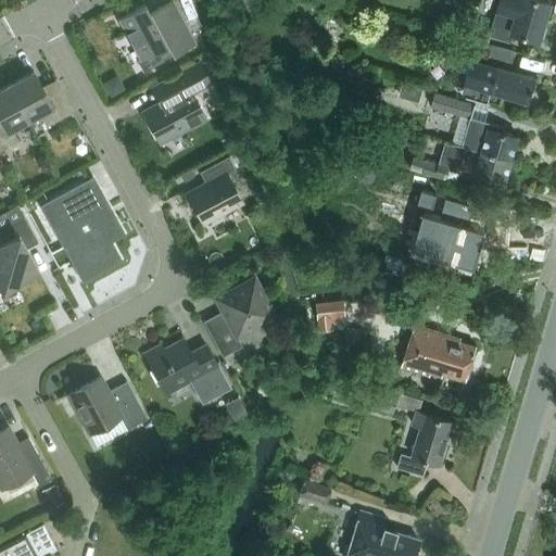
[(122,28),(139,59),(136,61),(142,72),(163,61),(162,60),(172,55),(172,57),(196,43),(172,0),(156,9),(159,12),(151,16),(144,4),(126,14),(122,28)]
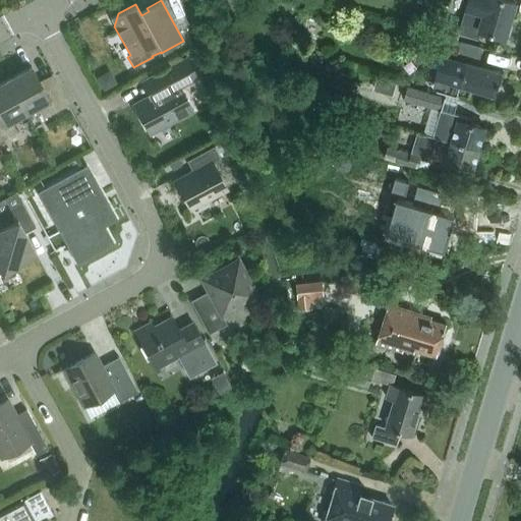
[(507,34),(509,35),(512,24),(510,24),(516,2),(511,0),(468,0),(460,32),(478,38),(481,31),(506,38),(507,34)]
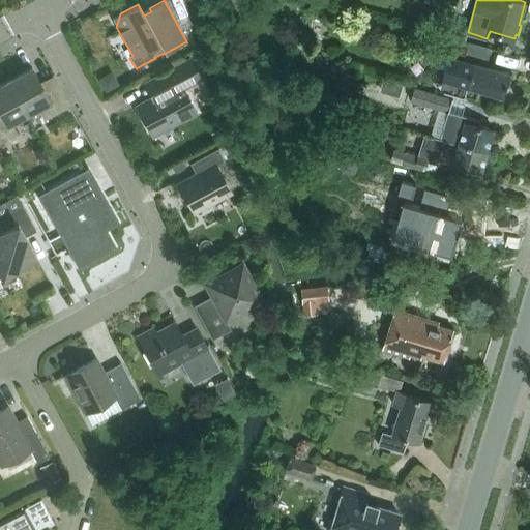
[(444,38),(440,52),(451,56),(455,57),(464,59),(468,46),(444,38)]
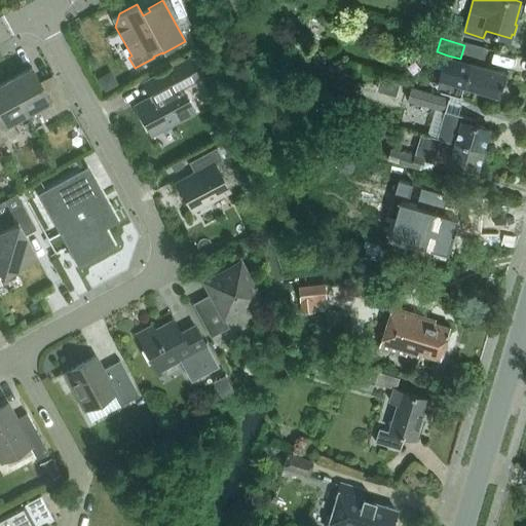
[(448,55),(438,89),(461,97),(462,95),(474,98),(477,88),(501,96),(509,73),(472,62),(460,59),(452,57),(448,55)]
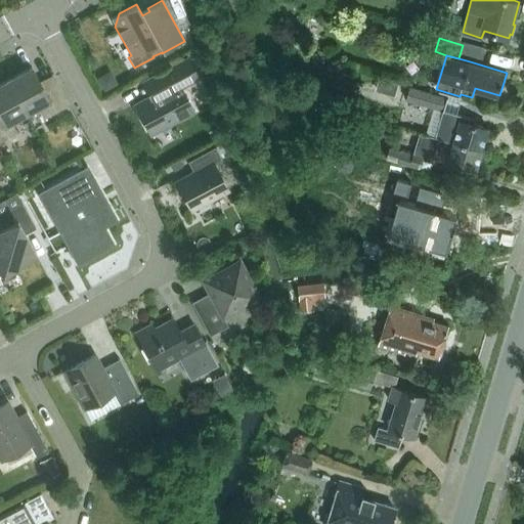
[(149,97),(134,105),(150,135),(192,112),(177,83),(195,74),(187,58),(141,83),(149,97)]
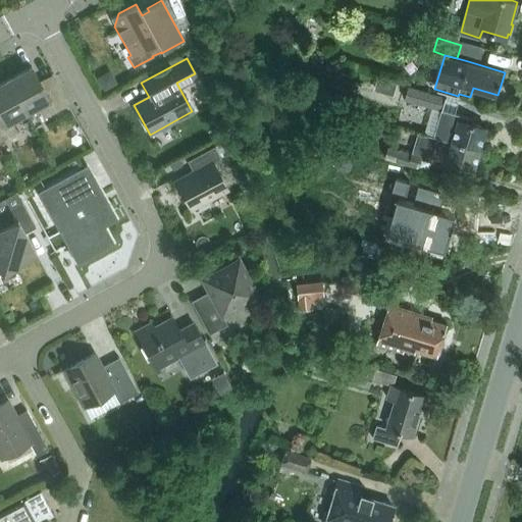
[(7,80),(25,113),(37,107),(43,118),(67,105),(55,82),(42,88),(31,67),(7,80)]
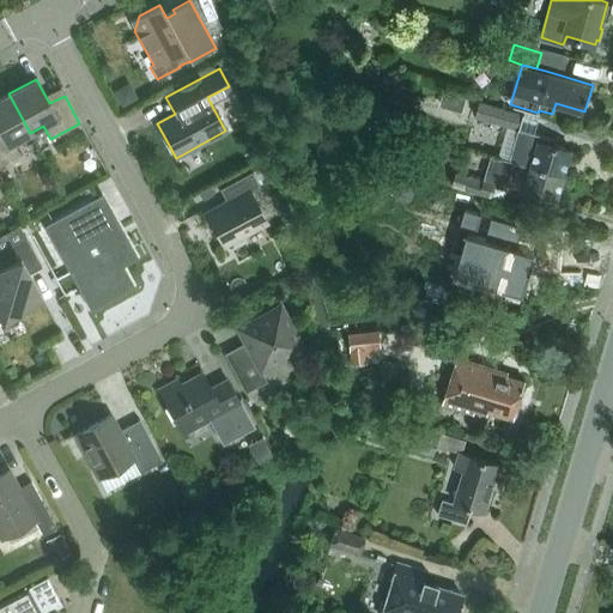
[(0,167),(19,156),(12,143),(30,133),(8,93),(0,97),(0,167)]
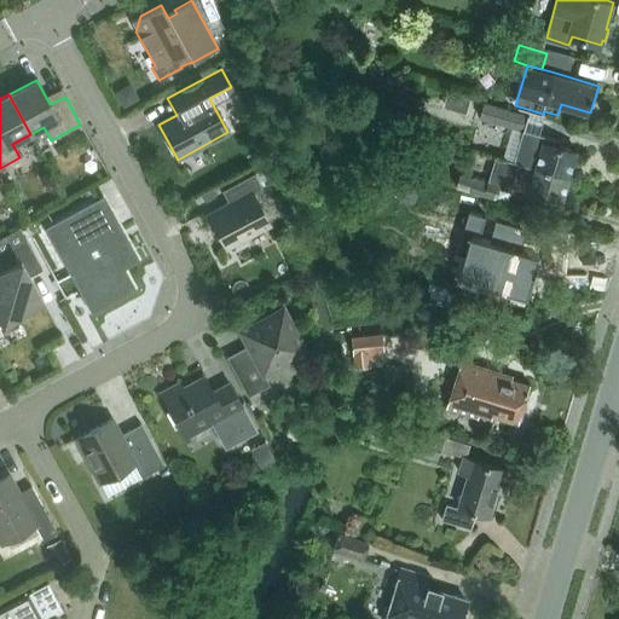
[(514,128),(505,160),(571,178),(578,152),(556,146),(557,142),(562,143),(562,142),(526,131),(530,116),(485,103),(480,119),(514,128)]
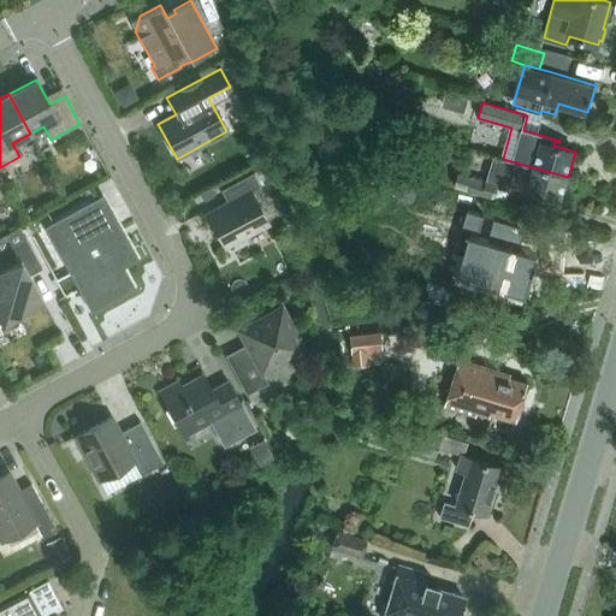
[(560,202),(568,177),(503,159),(493,155),(486,179),(472,176),(472,177),(458,172),(455,187),(492,197),(497,184),(560,202)]
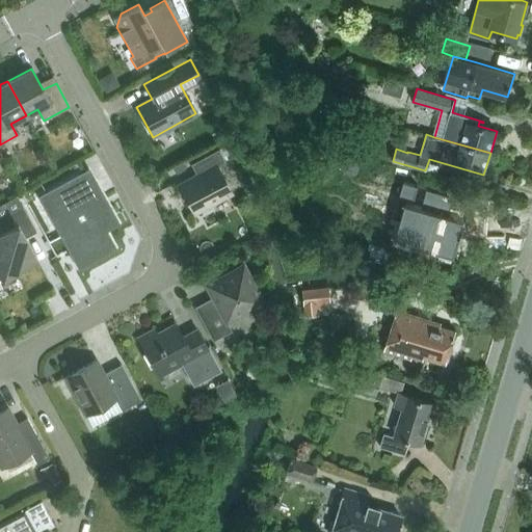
[(216,167),(225,163),(218,150),(194,162),(200,171),(198,176),(179,186),(193,213),(230,193),(216,167)]
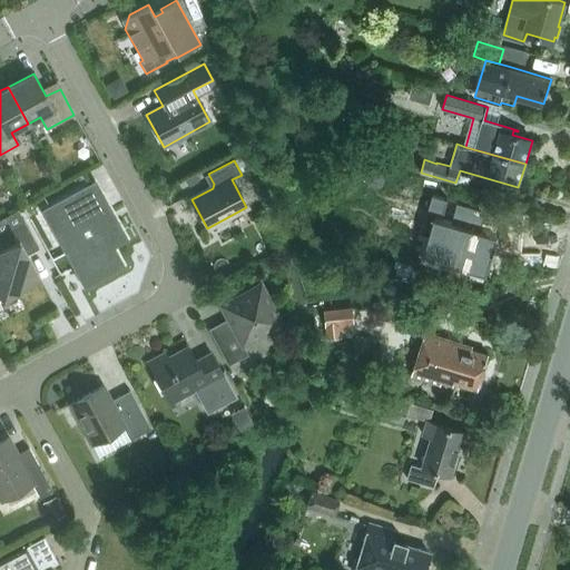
[(370,173),(367,180),(371,185),(377,187),(382,185),(384,177),(382,172),(375,169),(370,173)]
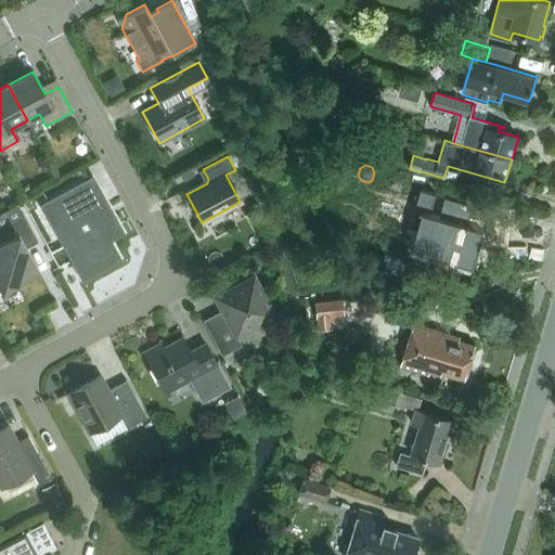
[(110,241),(123,233),(92,178),(47,203),(68,243),(63,245),(81,281),(93,274),(93,273),(119,259),(110,241)]
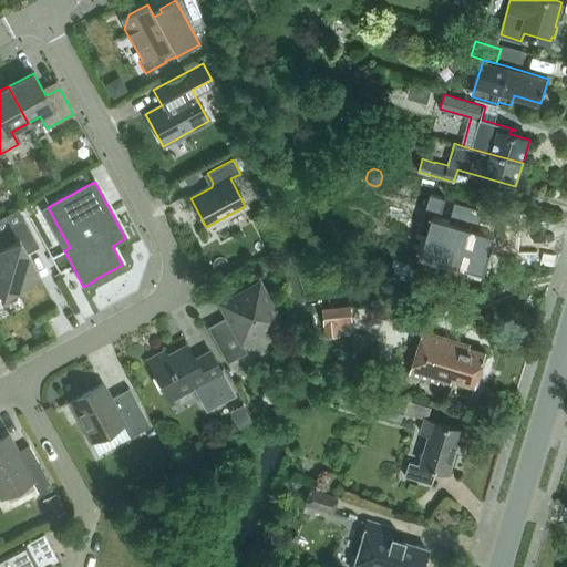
[(431,194),(426,208),(441,213),(445,198),(431,194)]
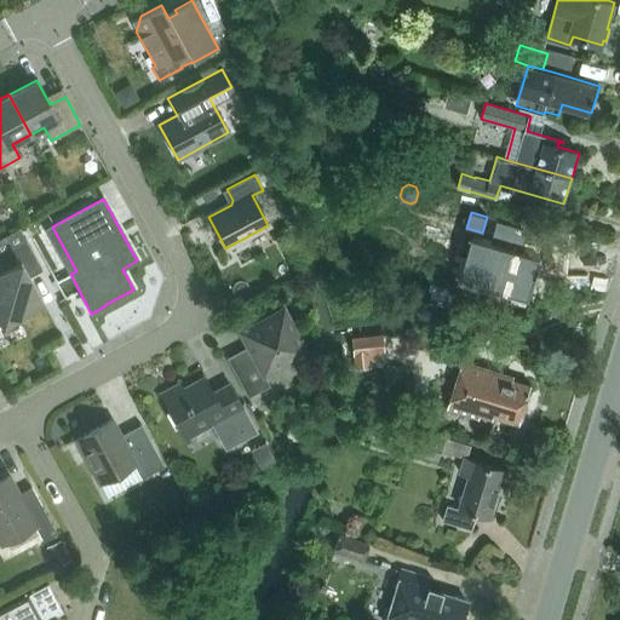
[(498,220),(494,236),(517,242),(522,227),(498,220)]
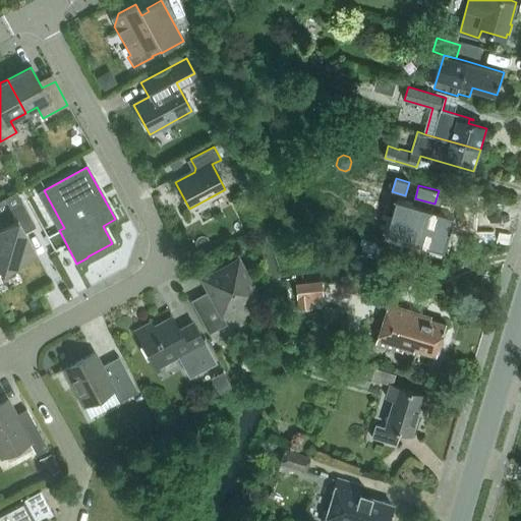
[(454,215),(399,198),(389,233),(444,249),(454,215)]
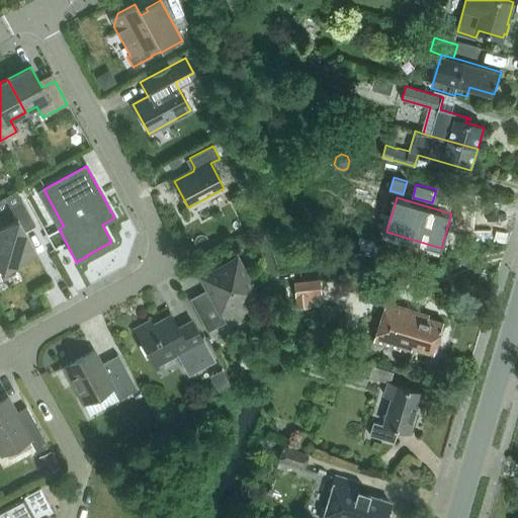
[(12,266),(35,254),(23,232),(34,226),(22,203),(0,214),(0,219),(3,226),(0,228),(0,257),(6,254),(12,266)]
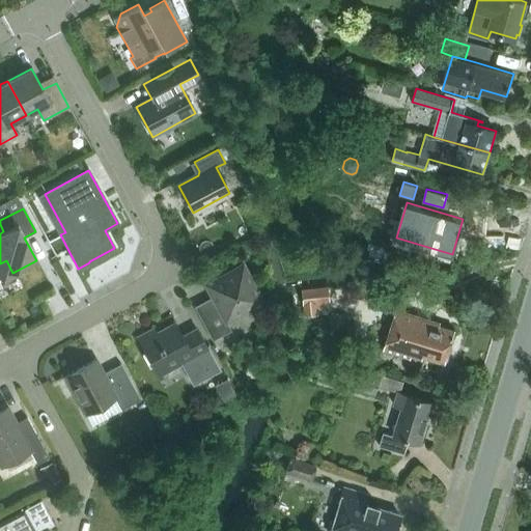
[(225,322),(261,302),(242,264),(204,284),(216,304),(197,314),(212,340),(230,331),(225,322)]
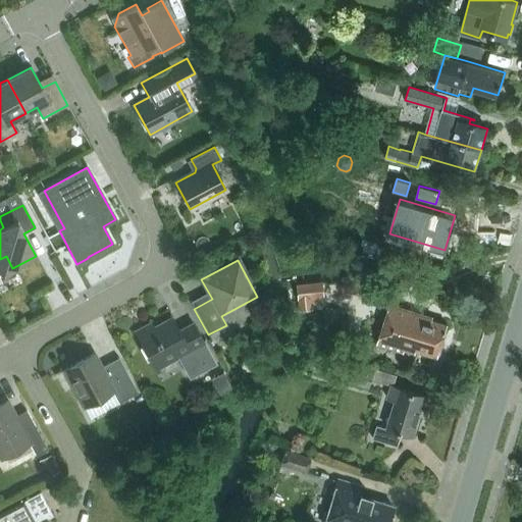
[(323,300),(322,283),(296,286),(298,312),(312,311),(312,301),(323,300)]
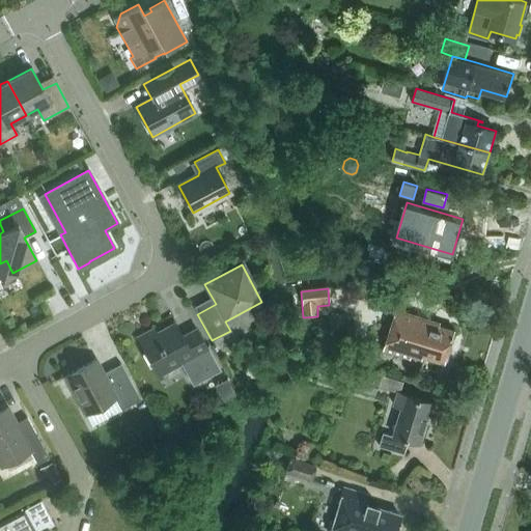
[(445,362),(454,331),(421,320),(422,317),(396,310),(384,350),(410,358),(412,352),(445,362)]
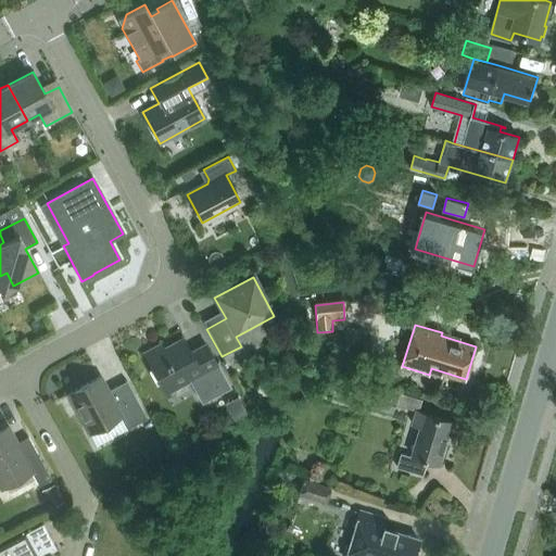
[(167,397),(218,369),(205,344),(190,352),(182,338),(163,349),(161,344),(143,353),(167,397)]
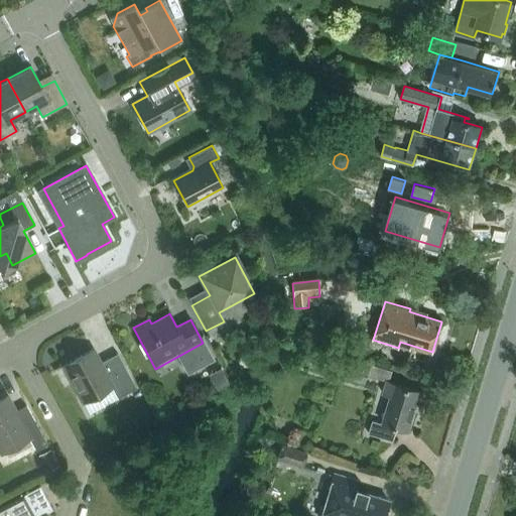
[(117,398),(135,389),(117,354),(99,363),(92,350),(63,366),(83,402),(111,387),(117,398)]
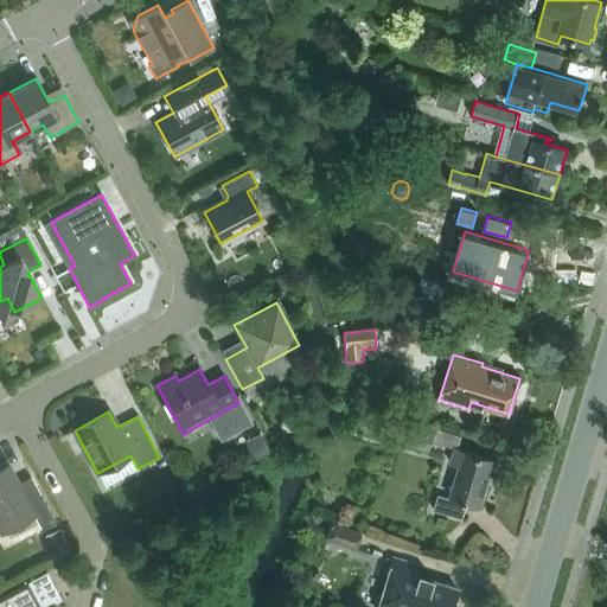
[(436,430),(413,423),(407,443),(430,451),(436,430)]
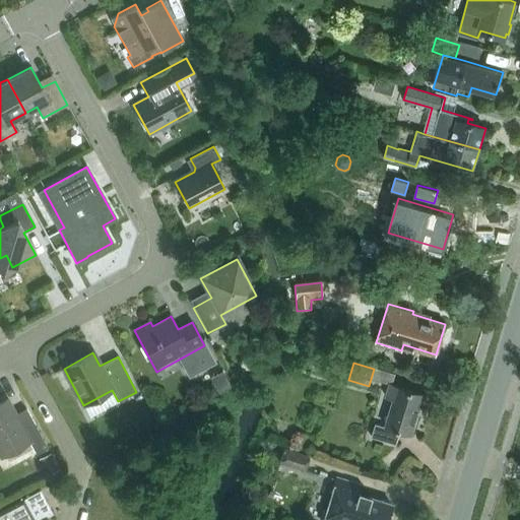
[(218,374),(210,378),(218,392),(230,386),(223,374),(219,376),(218,374)]
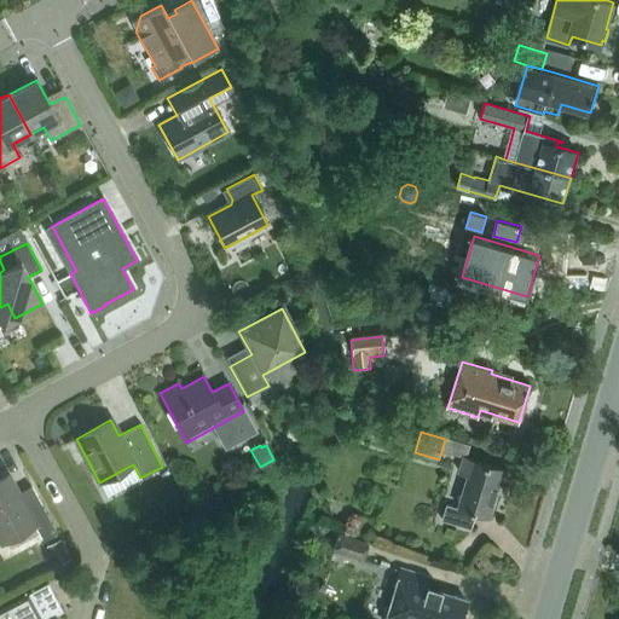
[(469,475),(460,508),(447,504),(443,520),(473,530),(478,513),(491,516),(505,469),(464,456),(460,472),(469,475)]
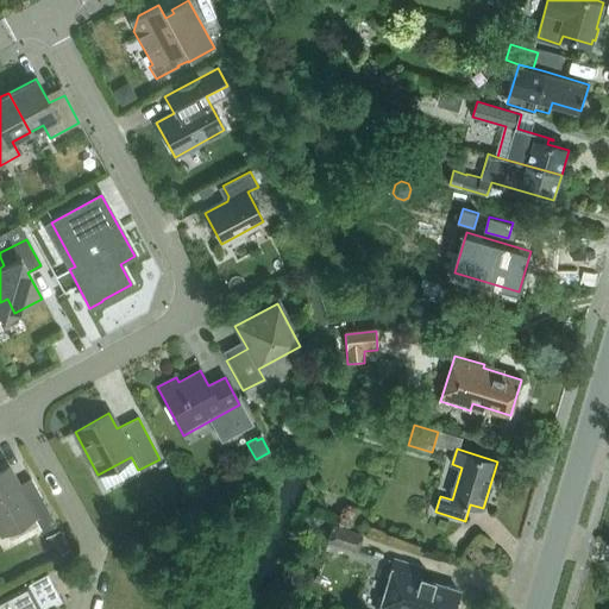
[(42,532),(55,525),(42,498),(29,506),(8,468),(0,471),(0,534),(0,535),(33,518),(42,532)]
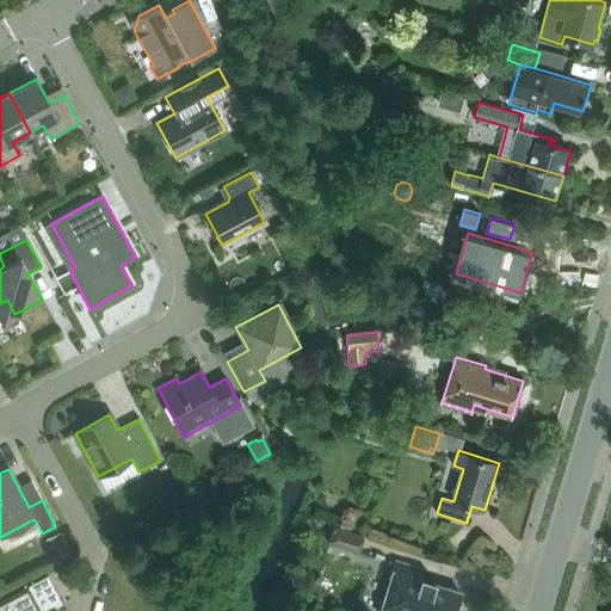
[(364,536),(332,526),(326,545),(359,554),(364,536)]
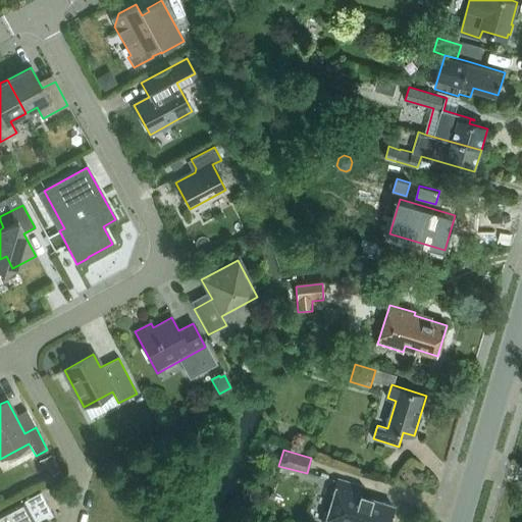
[(50,456),(40,462),(48,477),(58,471),(50,456)]
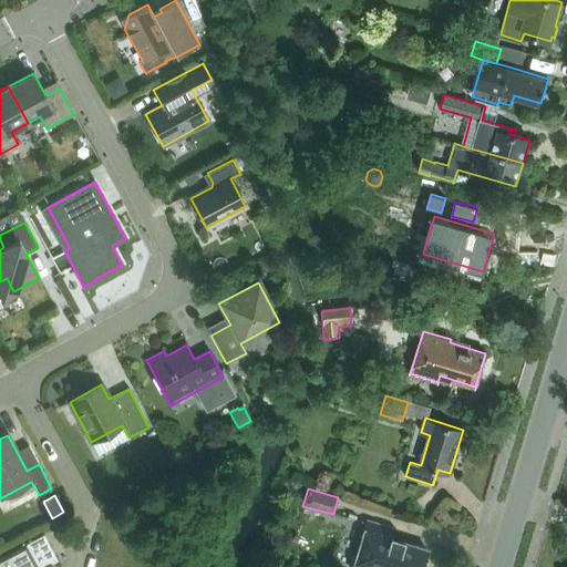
[(420,566),(426,549),(390,538),(393,528),(367,521),(351,566),(420,566)]
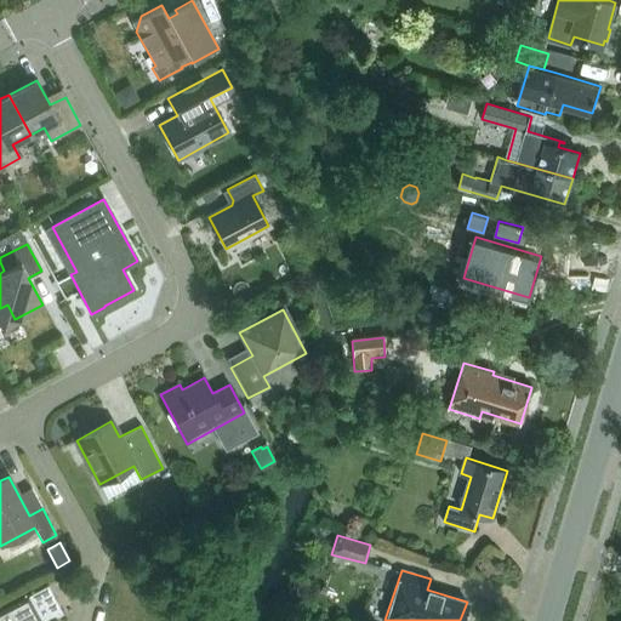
[(38,620),(27,600),(32,598),(30,597),(0,613),(0,620),(38,620)]
